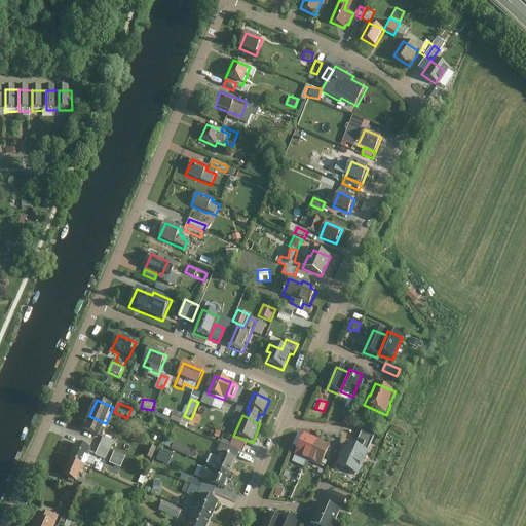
[(106,423),(89,416),(82,431),(99,440),(106,423)]
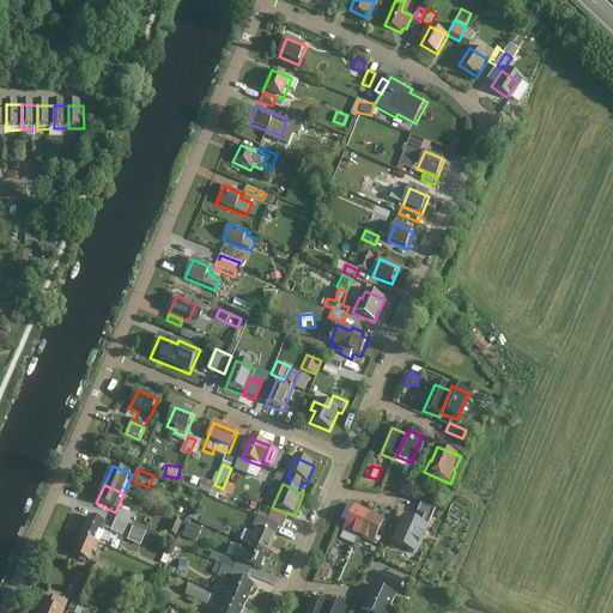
[(420,521),(429,525),(436,507),(420,501),(417,510),(424,514),(420,521)]
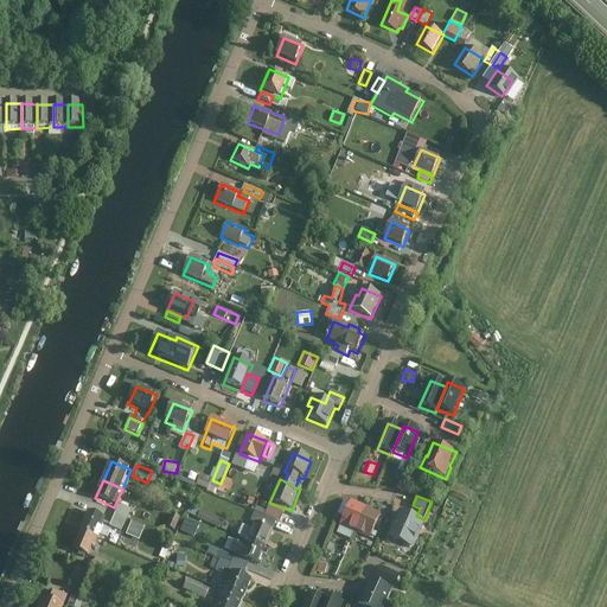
[(339,523),(355,530),(365,505),(350,498),(339,523)]
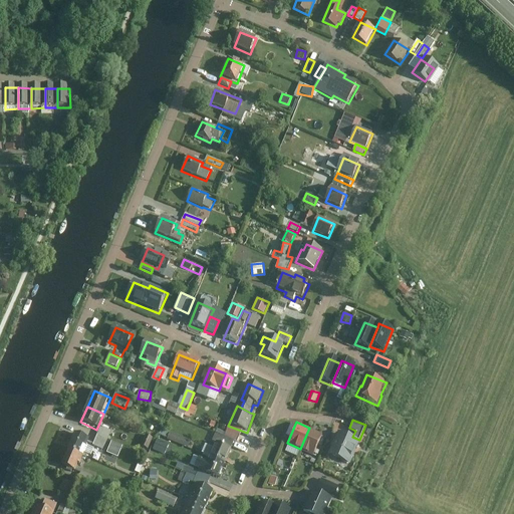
[(110,433),(100,428),(96,437),(107,441),(110,433)]
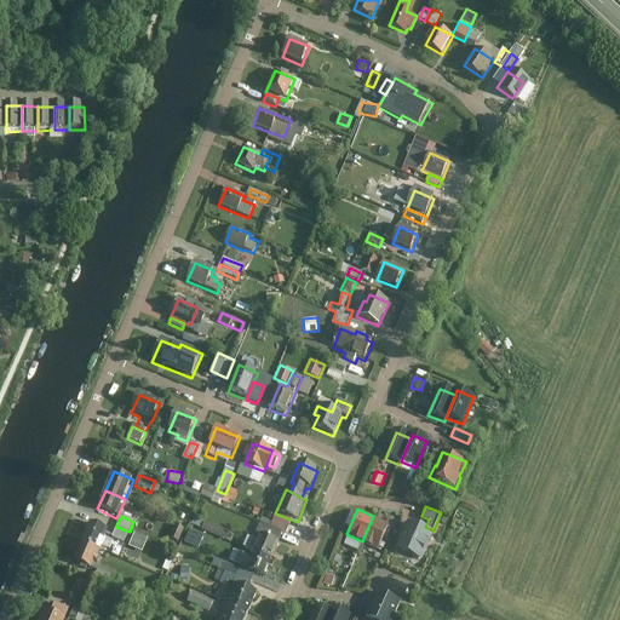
[(373,516),(362,541),(378,549),(390,523),(373,516)]
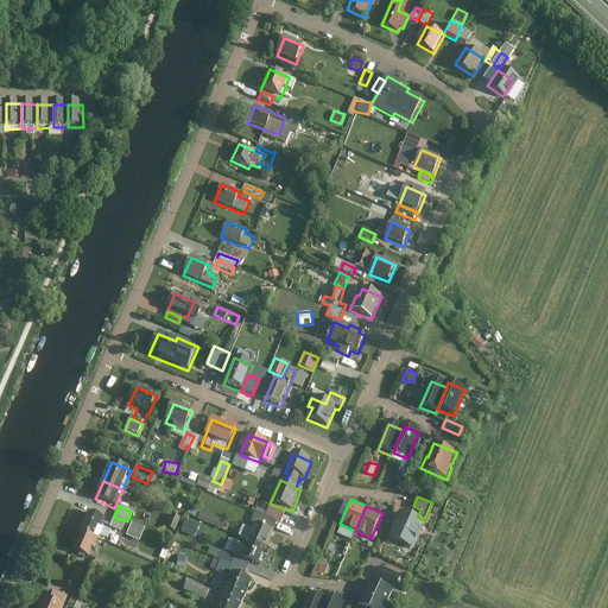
[(270,508),(265,518),(279,524),(284,514),(270,508)]
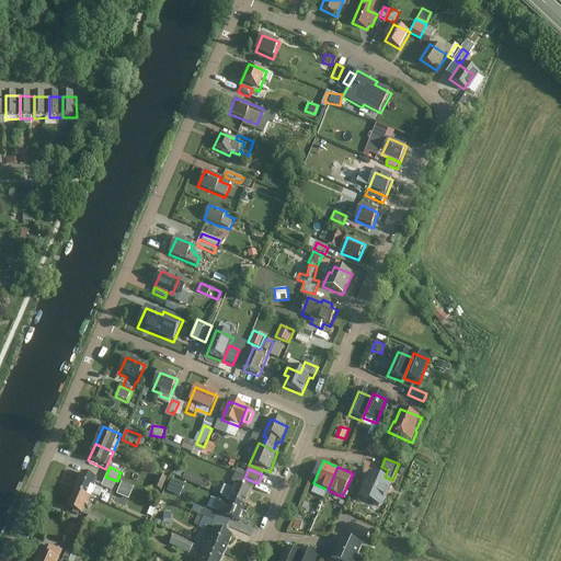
[(371,470),(361,496),(380,505),(392,480),(385,477),(371,470)]
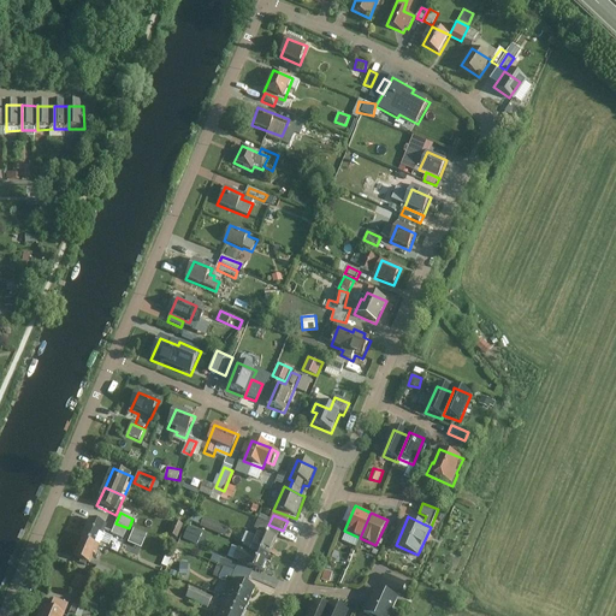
[(201,527),(226,534),(229,525),(203,517),(201,527)]
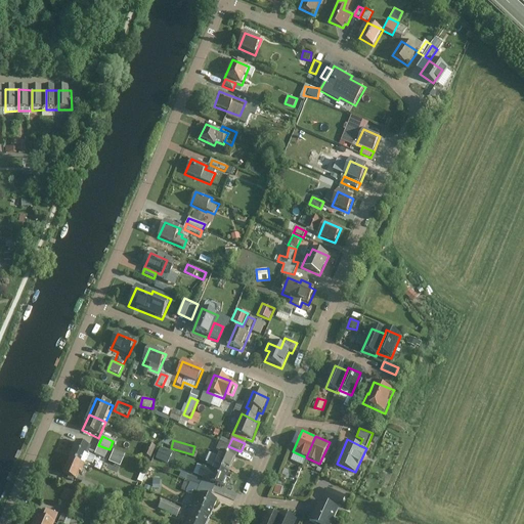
[(77,442),(70,459),(82,465),(90,448),(77,442)]
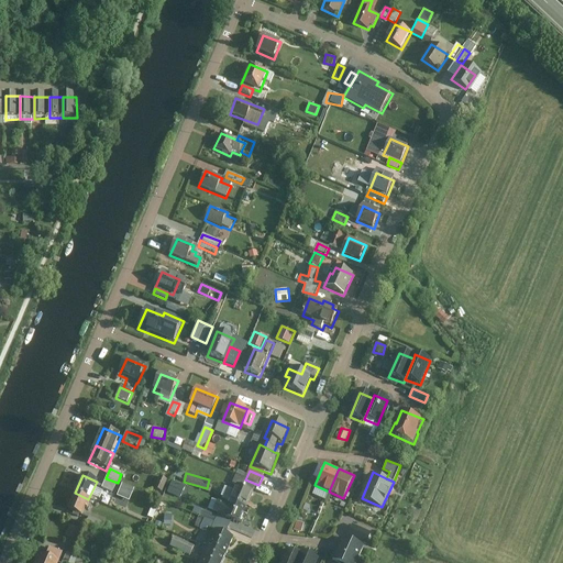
[(164,492),(168,479),(163,476),(157,488),(164,492)]
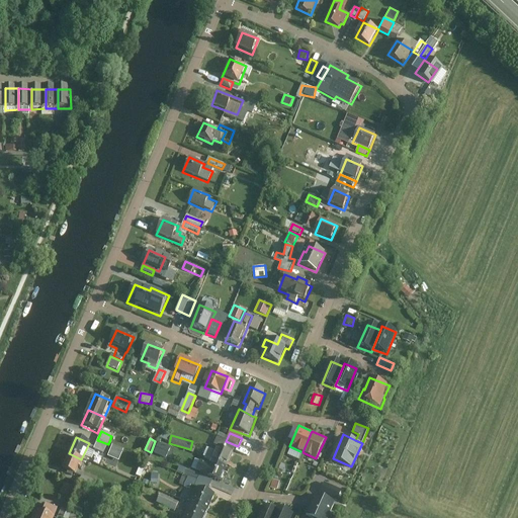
[(213,447),(218,448),(234,455),(237,447),(218,439),(213,447)]
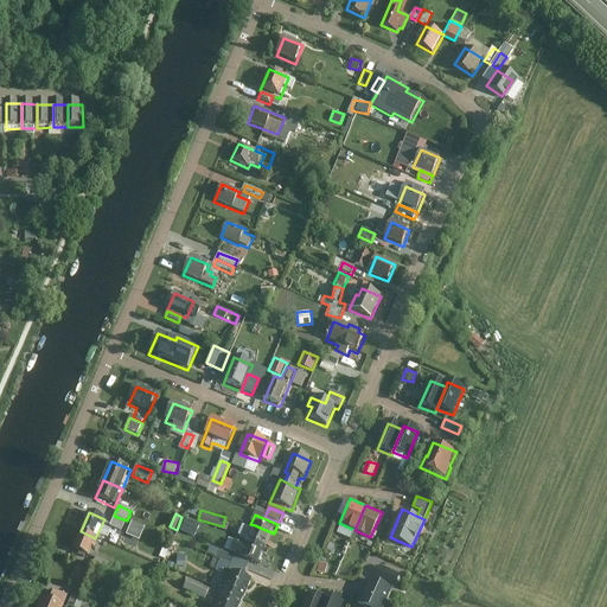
[(122,530),(127,521),(114,516),(110,525),(122,530)]
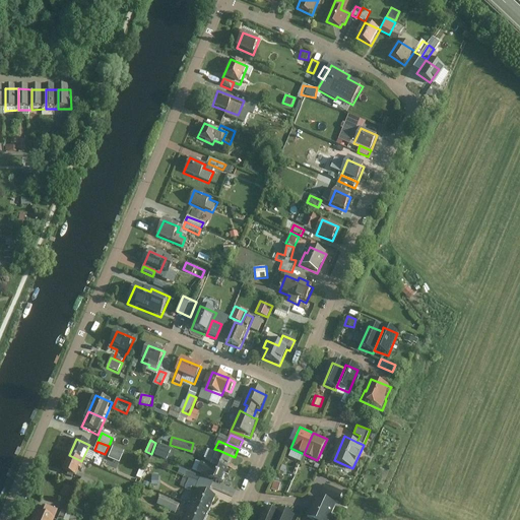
[(159,444),(155,455),(167,459),(171,448),(159,444)]
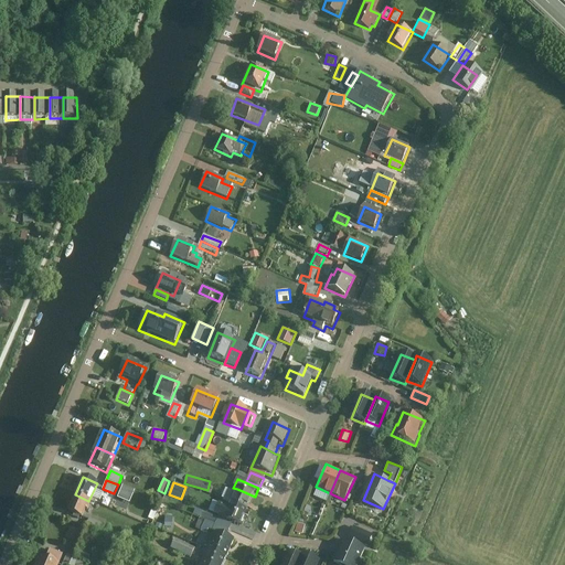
[(117,498),(130,502),(136,489),(123,484),(117,498)]
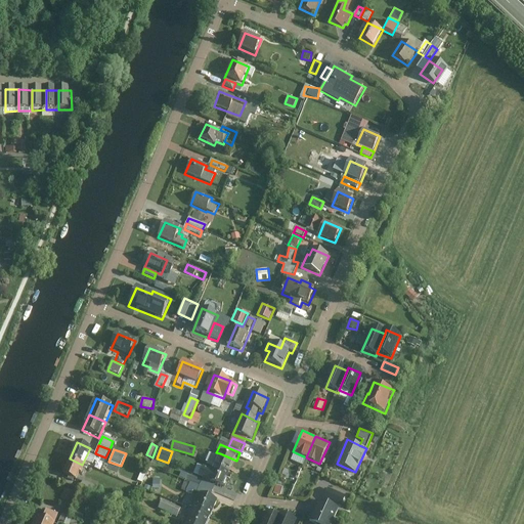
[(236,461),(220,453),(214,469),(230,475),(236,461)]
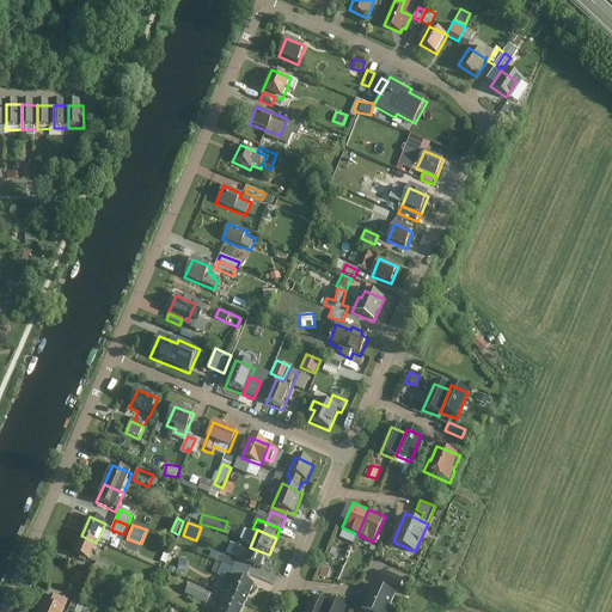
[(96,543),(81,536),(73,555),(87,561),(96,543)]
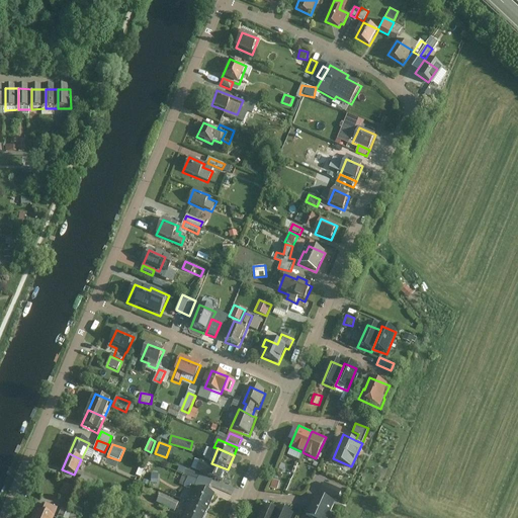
[(221,485),(228,469),(211,463),(209,467),(200,463),(196,475),(221,485)]
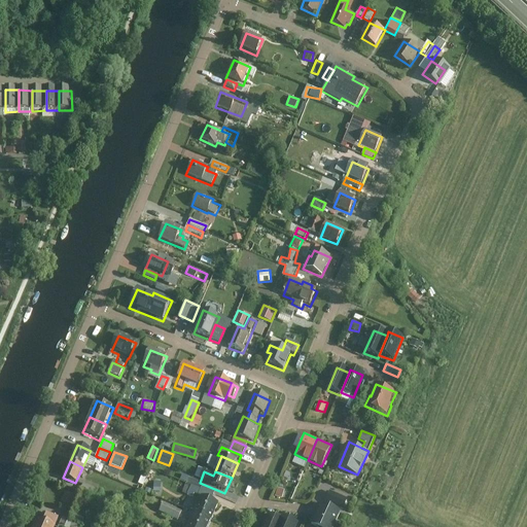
[(350,499),(330,491),(326,500),(345,508),(350,499)]
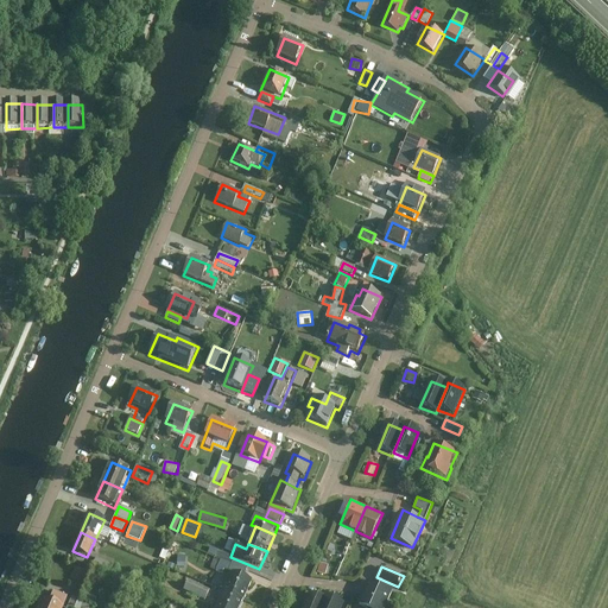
[(81,581),(84,570),(75,568),(71,578),(81,581)]
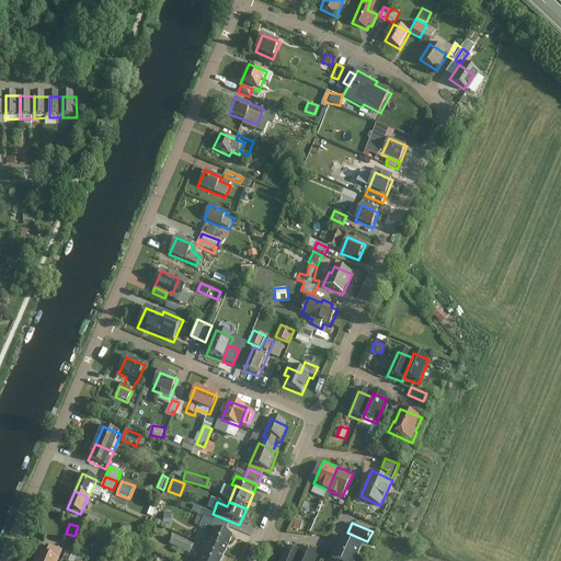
[(232,536),(214,529),(208,541),(198,537),(195,544),(224,556),(232,536)]
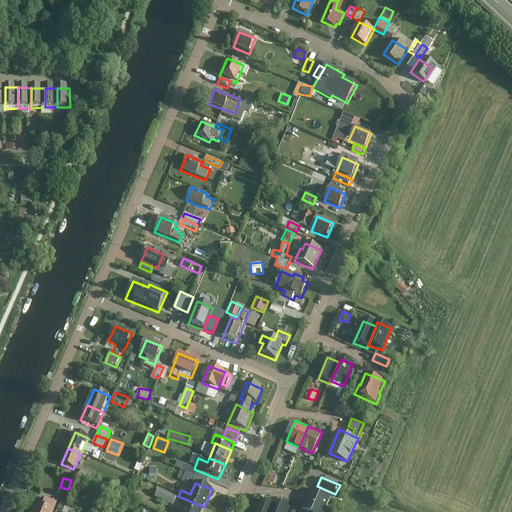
[(154,495),(171,505),(176,497),(158,487),(154,495)]
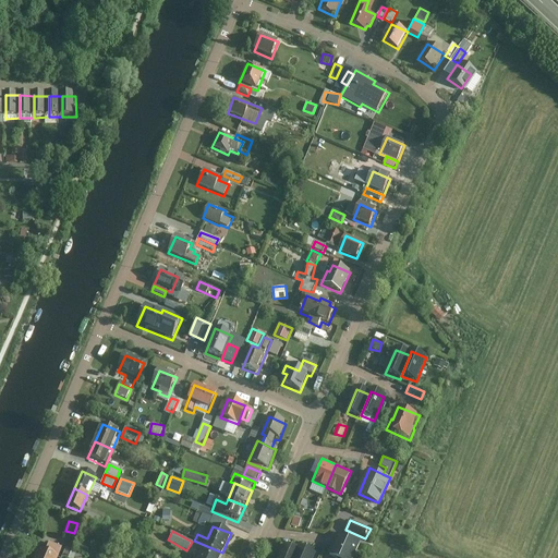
[(329,555),(336,557),(352,557),(360,542),(340,533),(329,555)]
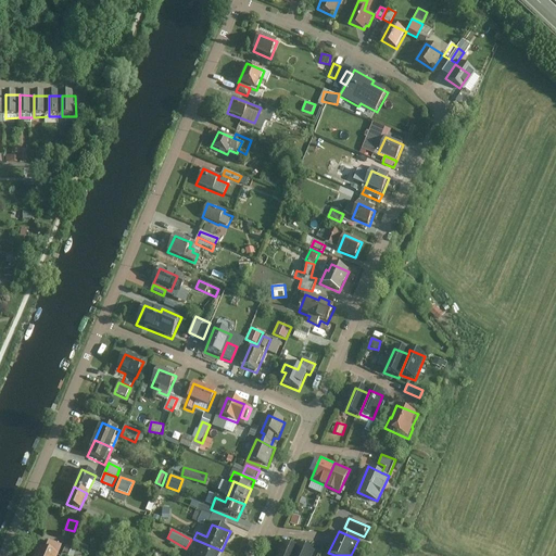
[(219,555),(222,551),(193,539),(190,546),(201,551),(199,555),(219,555)]
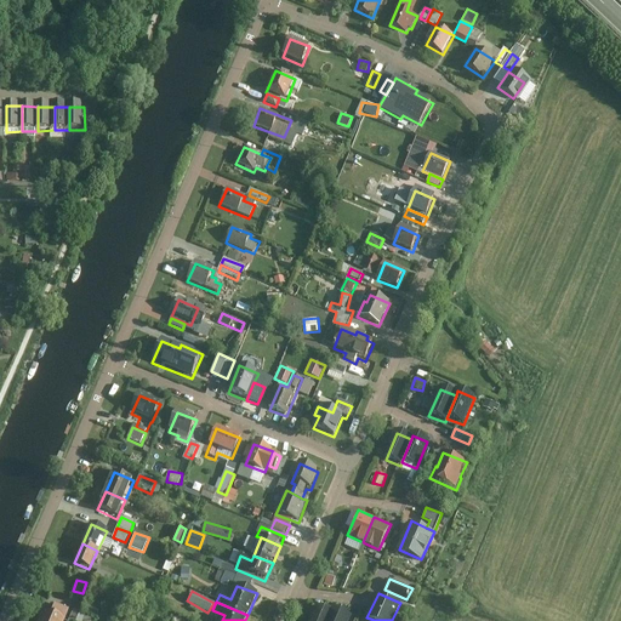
[(74,620),(81,607),(75,604),(67,620),(74,620)]
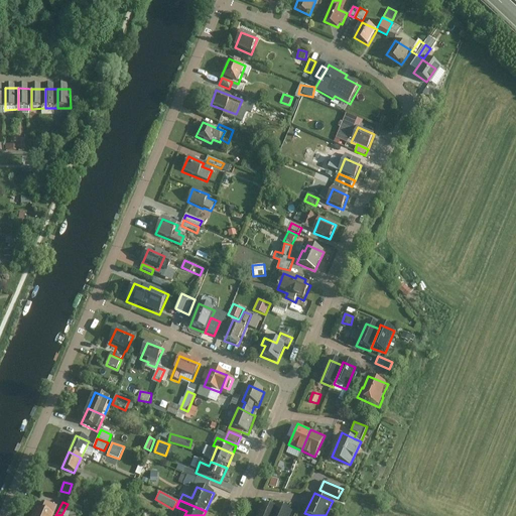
[(272,515),(276,508),(264,502),(256,515),(272,515)]
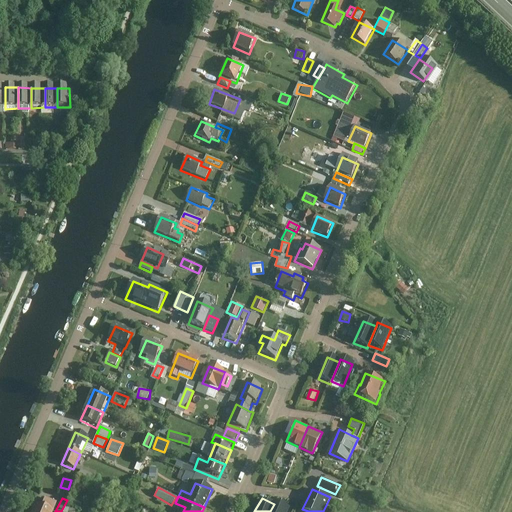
[(270,511),(284,511),(287,506),(275,501),(274,504),(270,511)]
